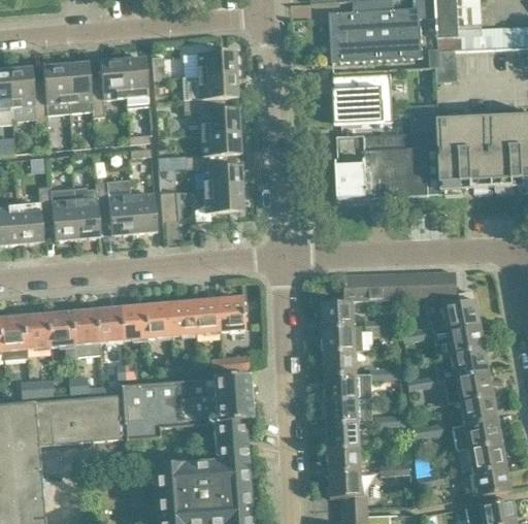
[(354,11),(330,13),(330,15),(331,36),(331,42),(332,62),(423,57),(422,19),(437,18),(435,0),(415,0),(415,7),(393,9),(393,0),(373,0),(354,1),(354,11)]
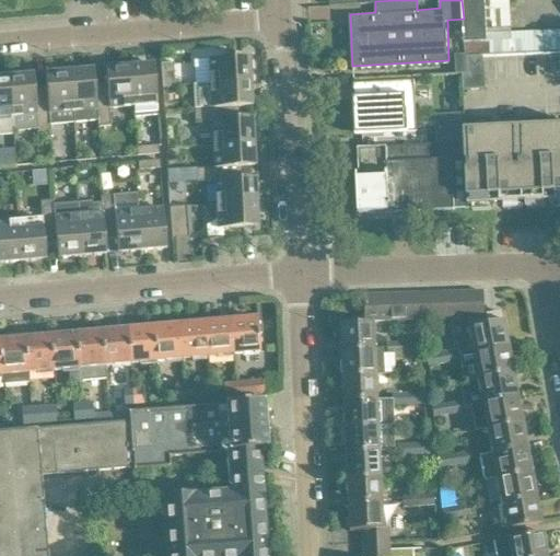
[(462,0),(464,19),(466,51),(466,55),(483,54),(491,54),(490,31),(488,0),(462,0)]
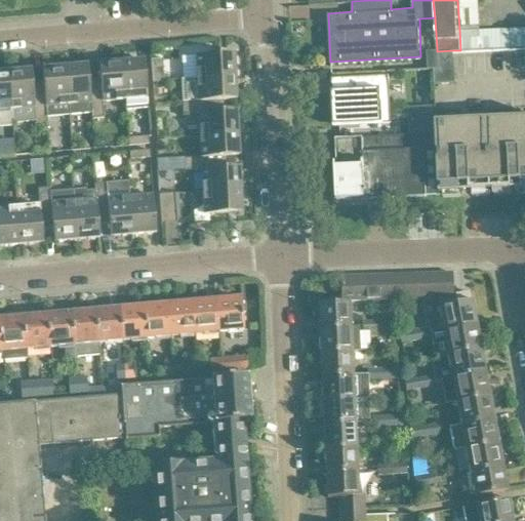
[(503,48),(514,47),(513,27),(502,28),(503,48)]
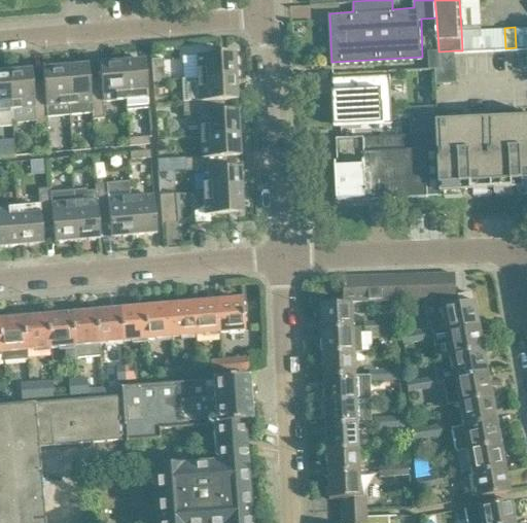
[(516,47),(526,47),(526,27),(515,27),(516,47)]
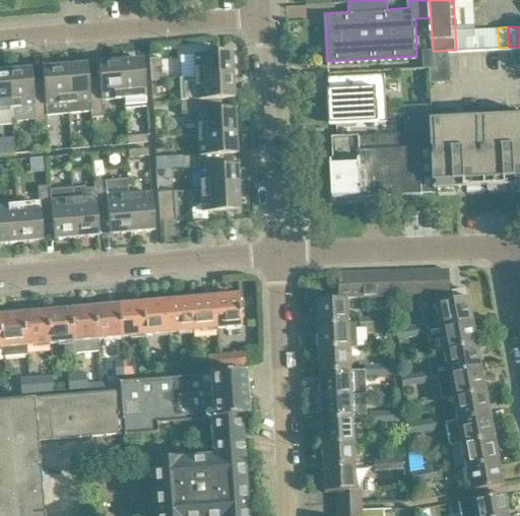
[(467,49),(477,49),(476,27),(466,28),(467,49)]
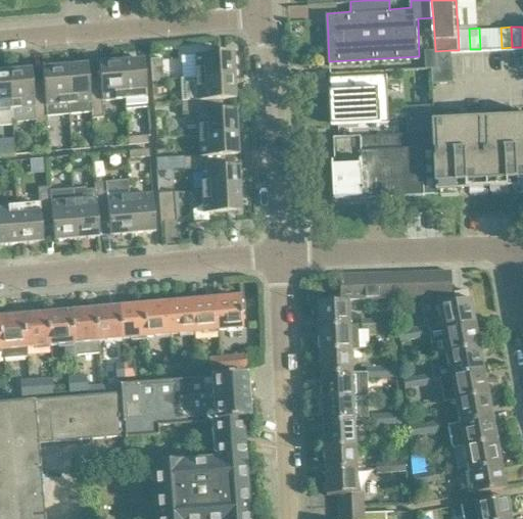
[(480,49),(490,48),(490,28),(479,28),(480,49)]
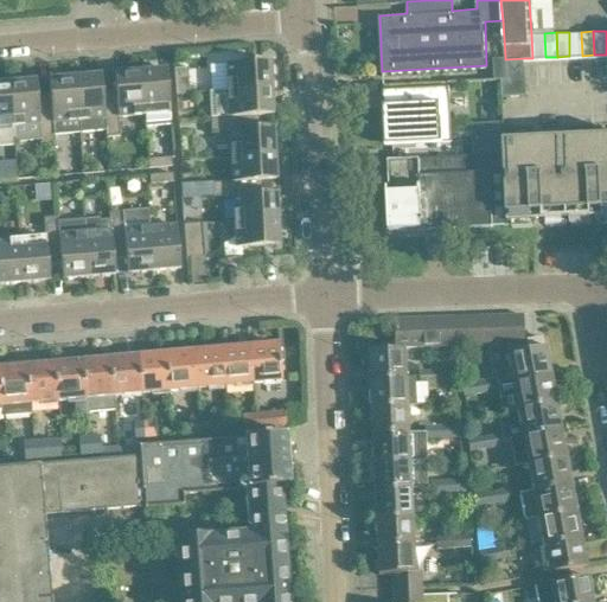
[(569,56),(582,56),(581,32),(569,32),(569,56)]
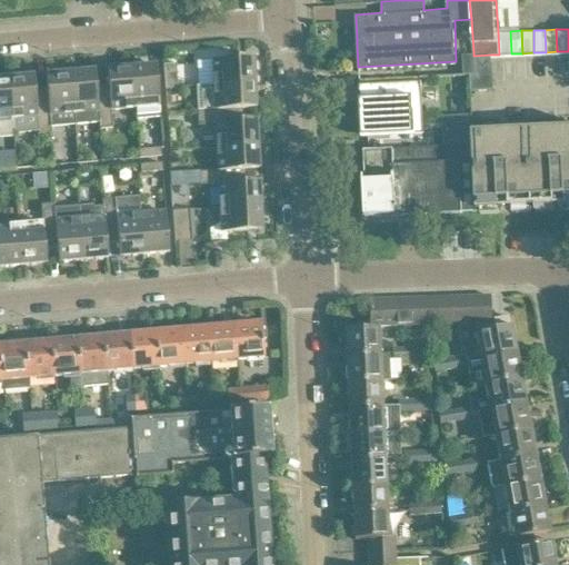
[(499,55),(511,53),(510,31),(498,31),(499,55)]
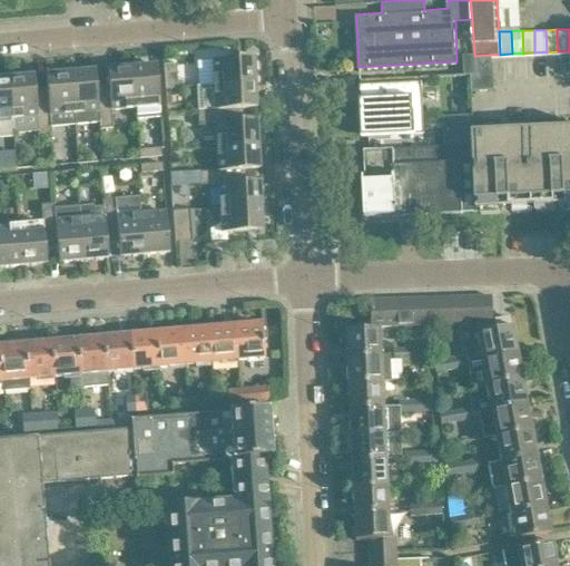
[(475,72),(474,56),(474,52),(464,54),(464,74),(469,72),(475,72)]
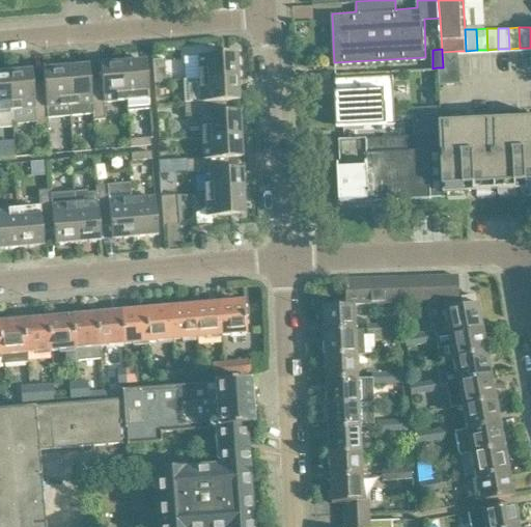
[(239,74),(238,51),(199,53),(200,76),(239,74)]
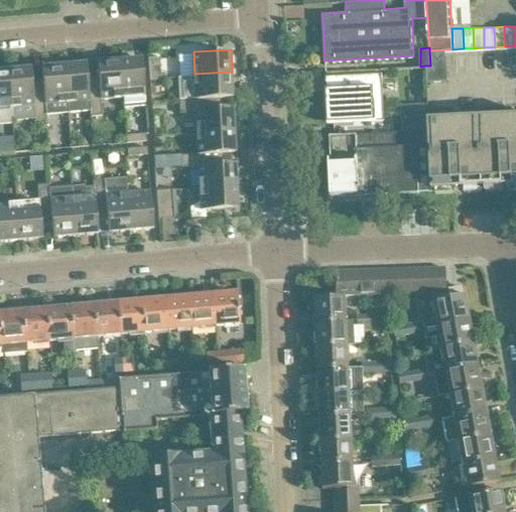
[(447,75),(445,49),(429,50),(430,66),(424,66),(425,81),(448,79),(447,75)]
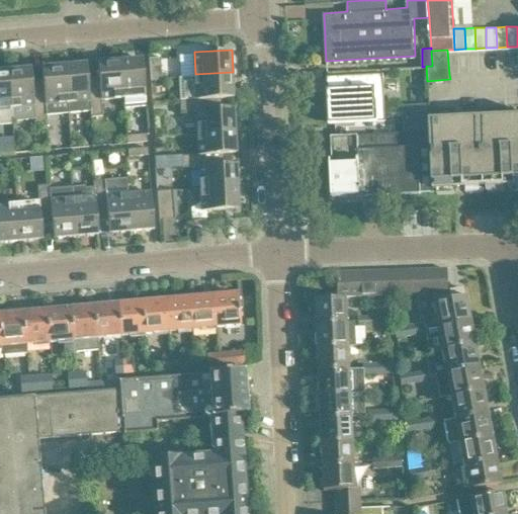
[(163,77),(161,55),(150,56),(152,78),(163,77)]
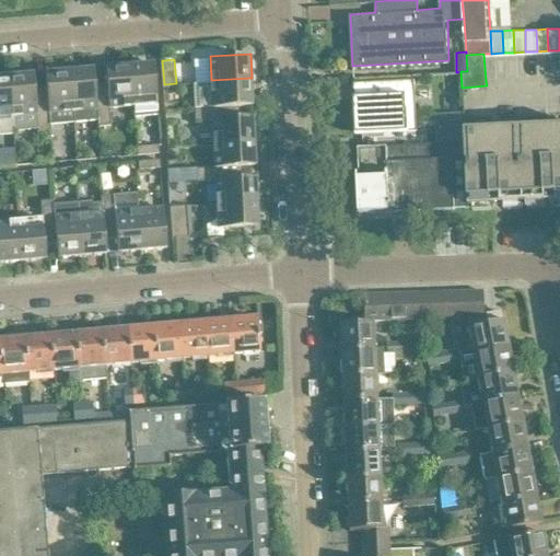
[(158,101),(154,60),(130,62),(133,103),(135,115),(159,112),(158,101)]
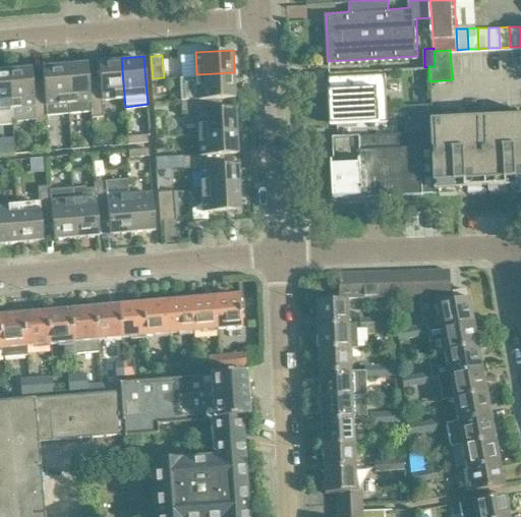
[(124,96),(121,58),(99,60),(100,73),(88,74),(91,103),(102,102),(102,98),(124,96)]
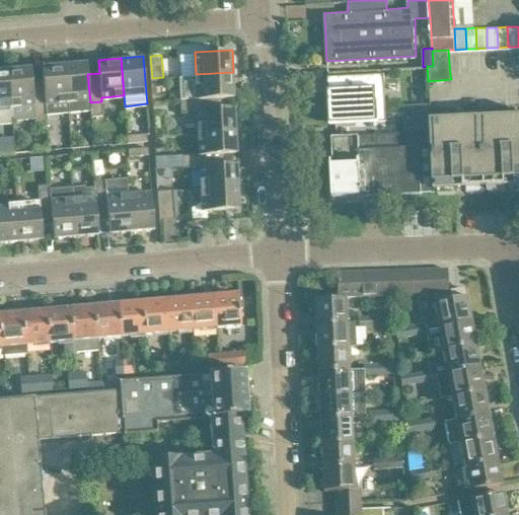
[(90,102),(87,74),(86,62),(64,63),(69,111),(90,108),(90,102)]
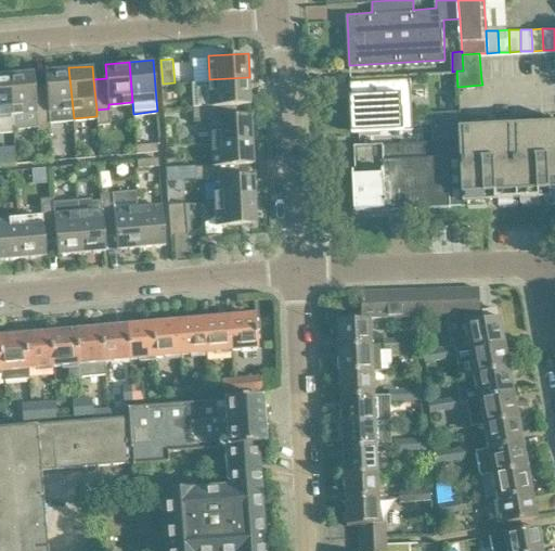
[(74,118),(68,67),(46,69),(47,84),(49,114),(50,120),(74,118)]
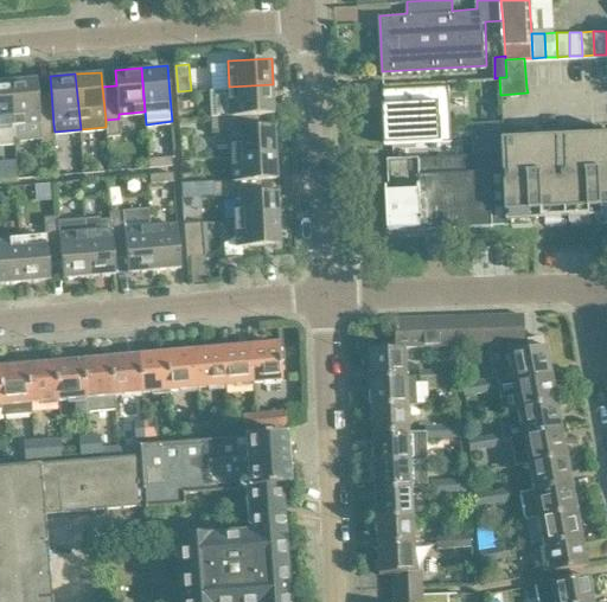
[(53,125),(51,91),(38,93),(37,77),(10,79),(14,139),(40,136),(39,126),(53,125)]
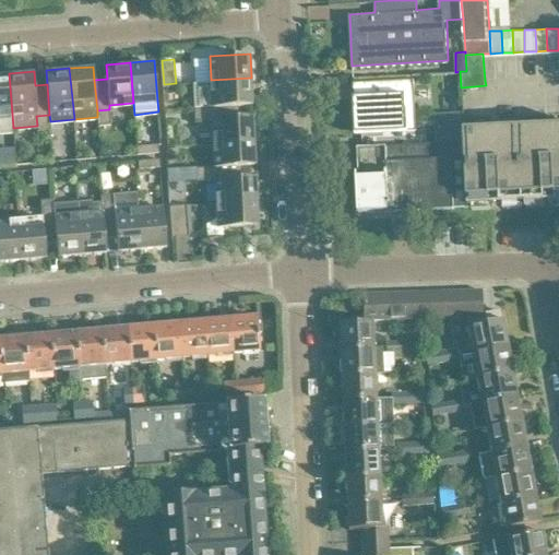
[(13,128),(9,73),(0,73),(0,132),(14,131),(13,128)]
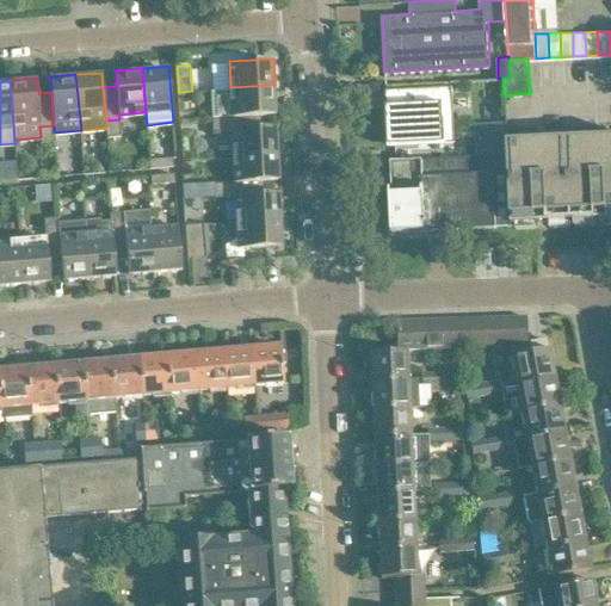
[(387,87),(386,87),(386,97),(386,99),(386,104),(386,105),(388,143),(456,141),(452,84),(387,87)]
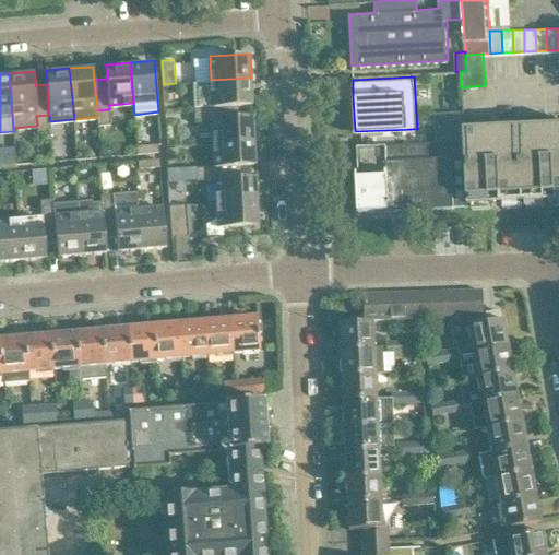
[(211,80),(200,80),(201,105),(207,105),(238,103),(252,103),(251,78),(211,80)]
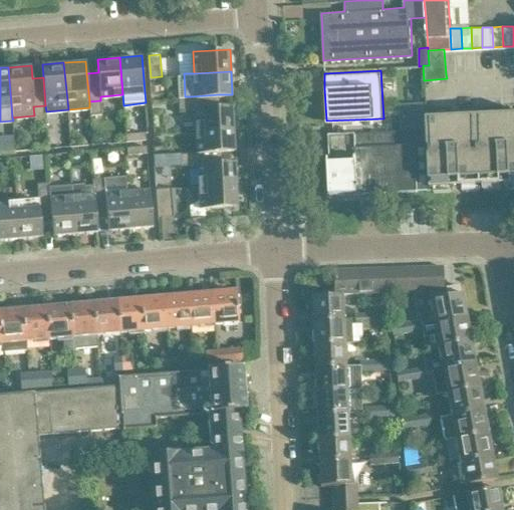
[(219,105),(219,94),(191,96),(192,107),(195,107),(197,129),(233,128),(232,104),(219,105)]
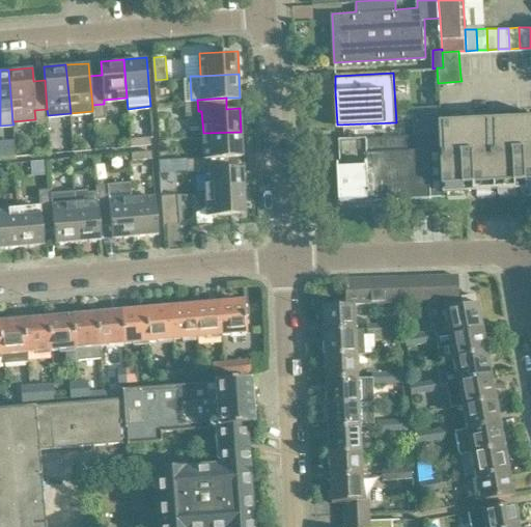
[(185,100),(185,112),(198,111),(197,100),(191,100),(185,100)]
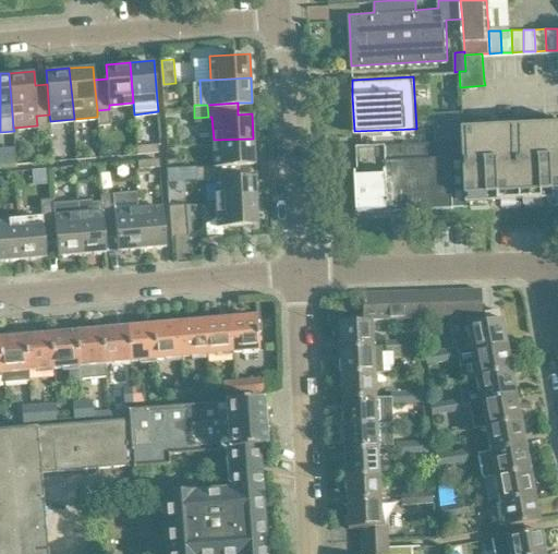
[(110,122),(109,109),(97,110),(97,117),(98,123),(110,122)]
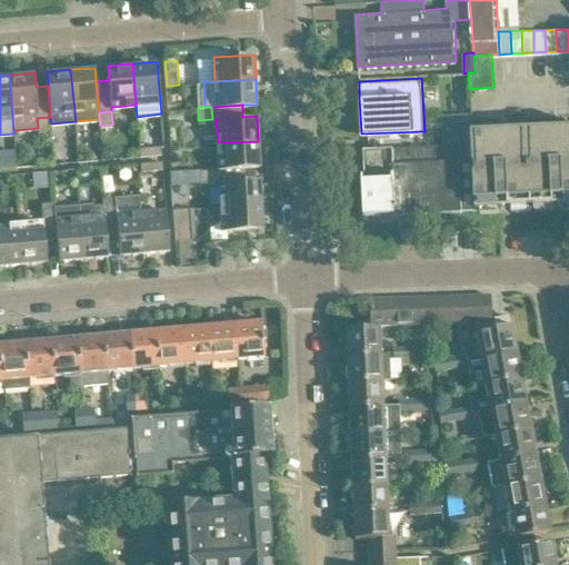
[(469,112),(445,114),(445,115),(446,141),(470,140),(469,112)]
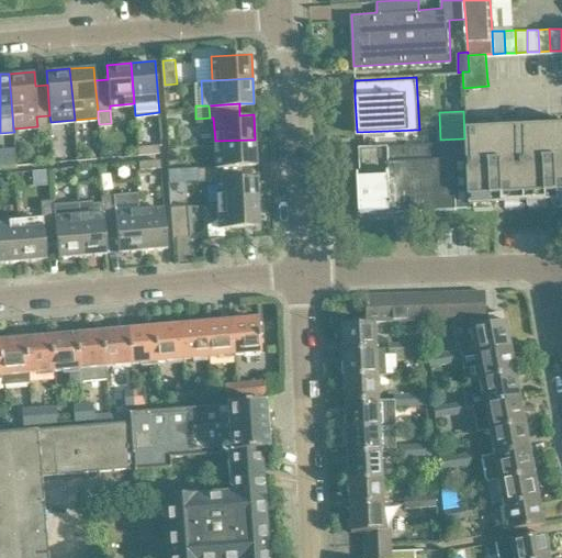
[(51,122),(49,115),(36,116),(37,126),(37,130),(51,129),(49,122),(51,122)]
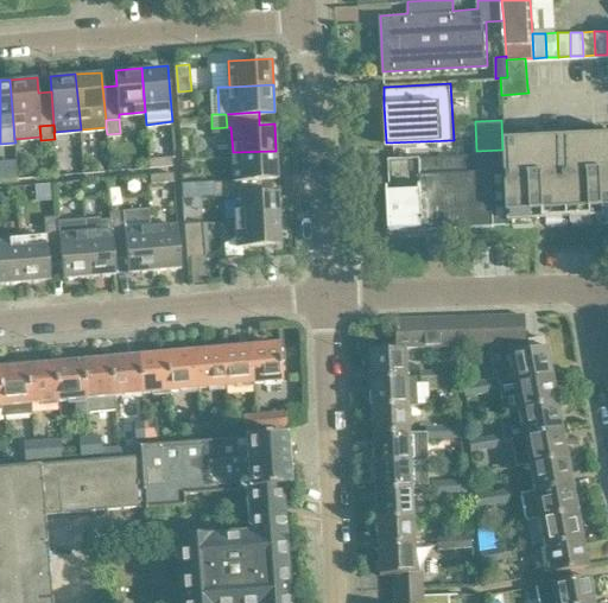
[(607,132),(506,138),(506,152),(510,214),(533,213),(533,219),(546,217),(546,213),(591,210),(593,215),(606,215),(605,209),(607,209),(607,132)]
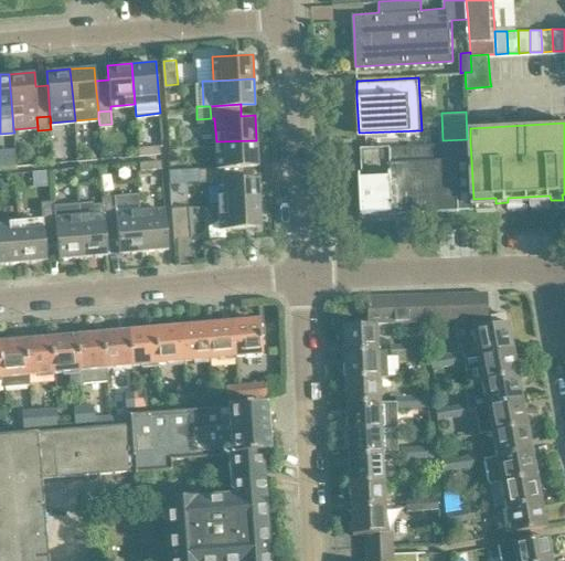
[(257,165),(256,140),(216,141),(217,166),(213,167),(213,179),(217,179),(244,177),(243,166),(257,165)]
